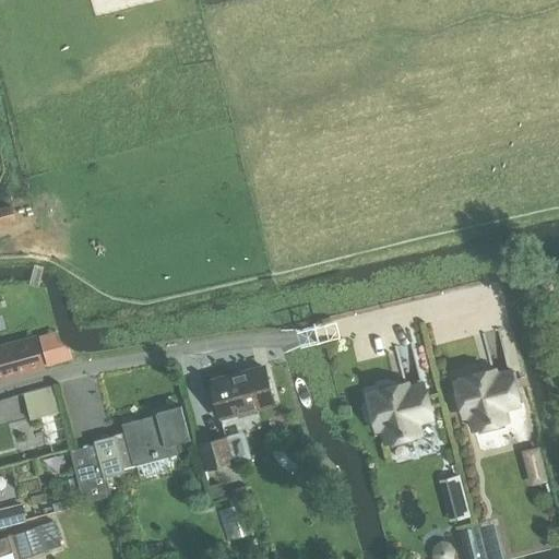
[(0,223),(14,219),(11,205),(0,207),(0,223)]
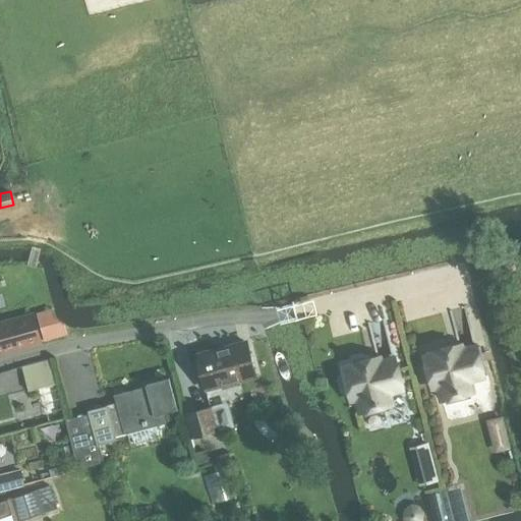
[(49,309),(36,312),(43,341),(59,337),(57,330),(51,308),(49,309)]
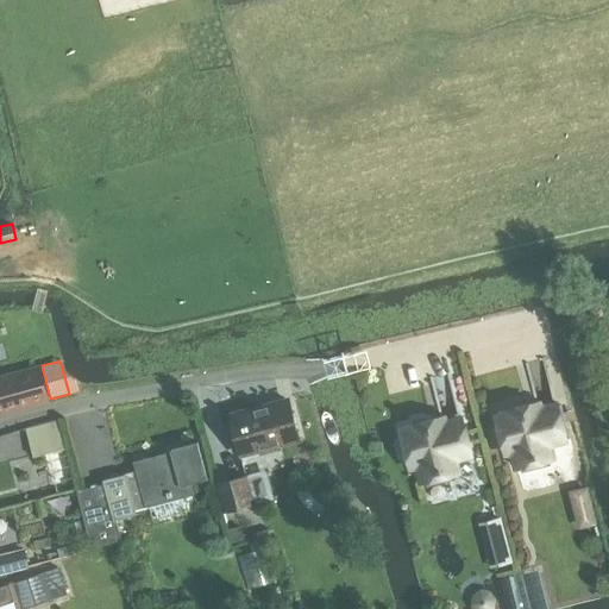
[(0,412),(48,400),(39,368),(0,377),(0,412)]
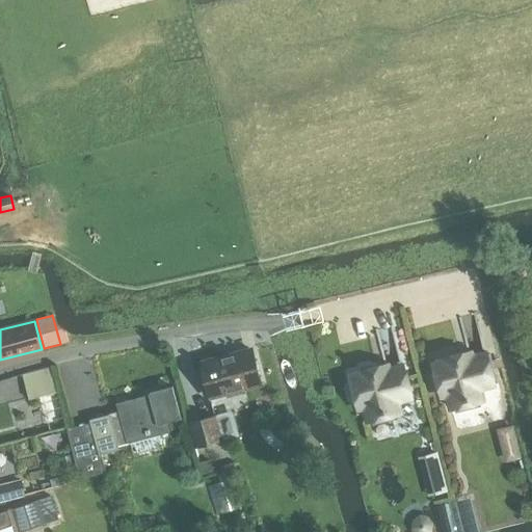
[(244,387),(261,382),(253,349),(200,363),(209,396),(225,392),(228,397),(245,393),(244,387)]
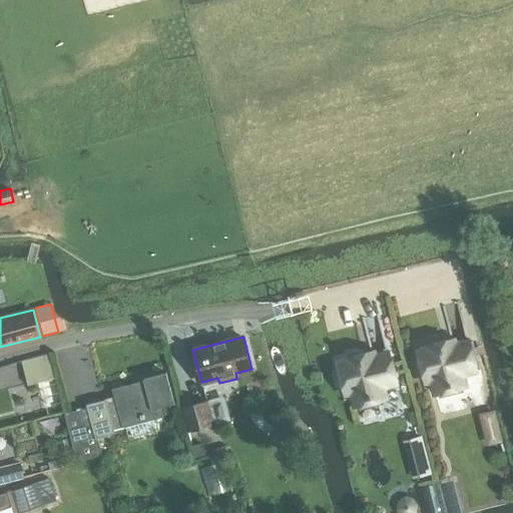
[(419,358),(416,362),(419,373),(424,375),(425,381),(431,380),(435,393),(465,386),(462,373),(479,369),(472,340),(454,345),(453,340),(452,340),(444,342),(440,343),(436,341),(429,343),(426,347),(423,348),(424,350),(418,352),(419,358)]
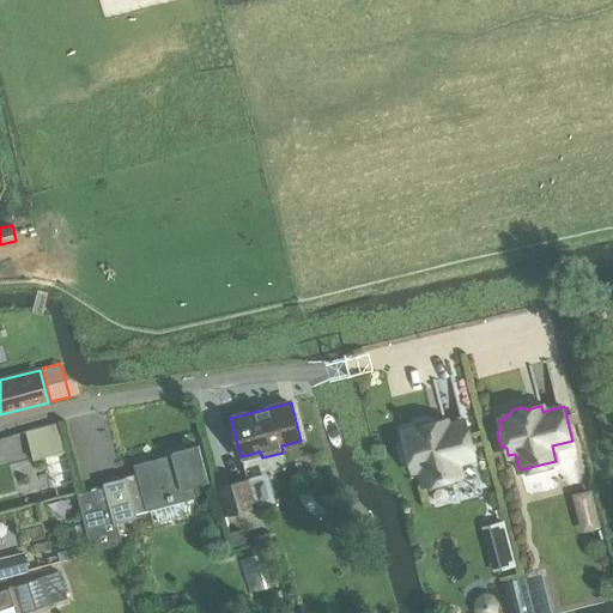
[(406,442),(401,447),(405,459),(411,462),(413,469),(420,468),(424,484),(460,475),(456,461),(473,457),(463,422),(447,425),(436,429),(435,424),(435,423),(430,424),(425,422),(417,424),(413,429),(410,429),(411,432),(404,435),(406,442)]
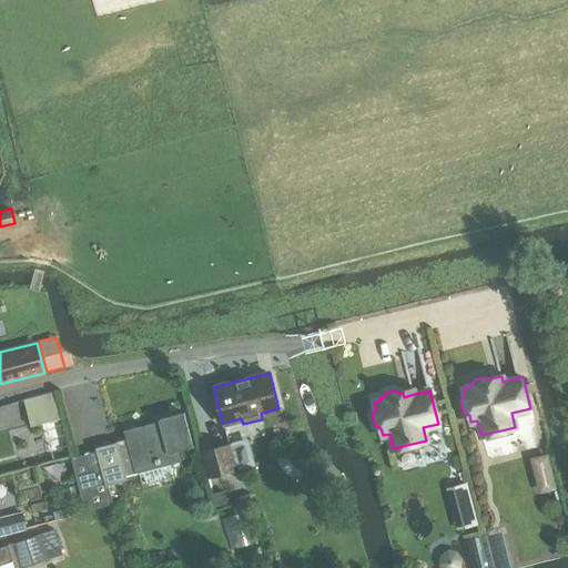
[(53,392),(23,399),(27,412),(30,426),(60,419),(57,404),(53,392)]
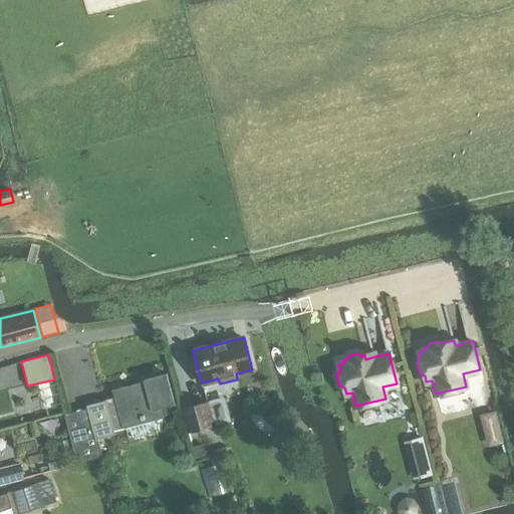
[(76,462),(102,456),(98,439),(112,435),(111,431),(162,418),(160,408),(175,404),(167,372),(144,378),(144,381),(137,383),(136,382),(124,386),(124,387),(120,388),(113,390),(115,397),(103,400),(85,405),(86,409),(64,414),(68,431),(76,462)]
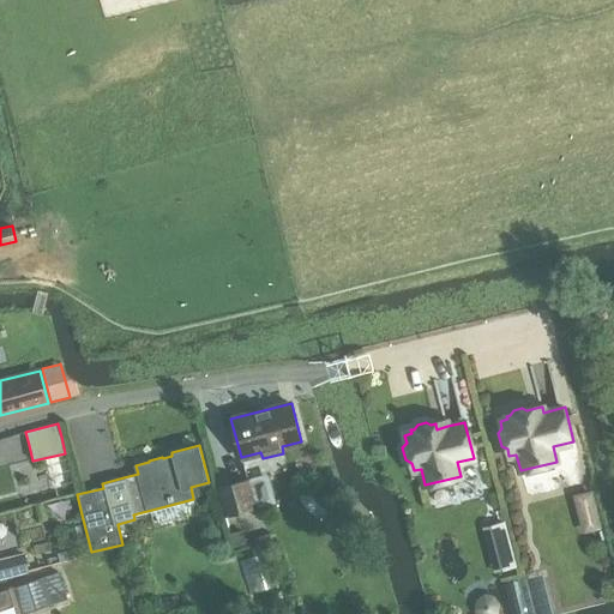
[(222,518),(257,509),(250,480),(214,489),(222,518)]
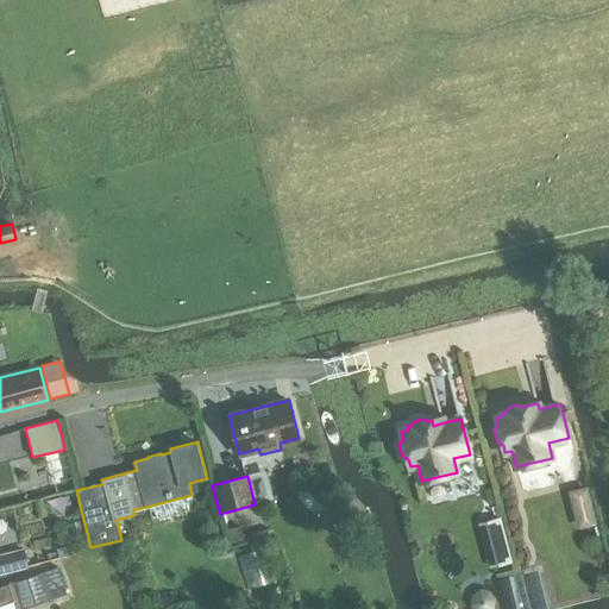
[(573,514),(577,529),(597,523),(592,509),(573,514)]
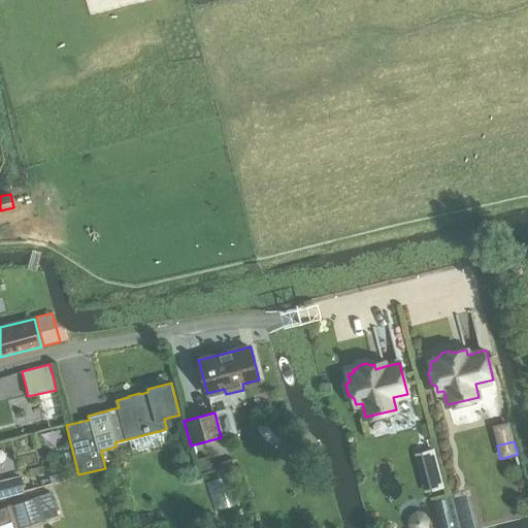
[(433,449),(416,453),(425,487),(442,483),(433,449)]
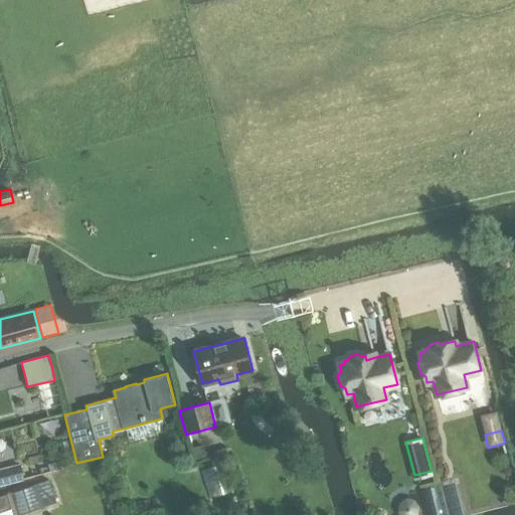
[(203,445),(192,448),(196,459),(204,457),(204,456),(206,455),(203,445)]
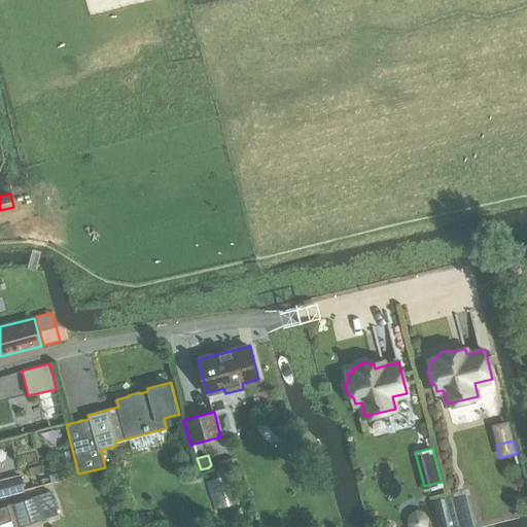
[(0,481),(0,495),(24,490),(20,476),(0,481)]
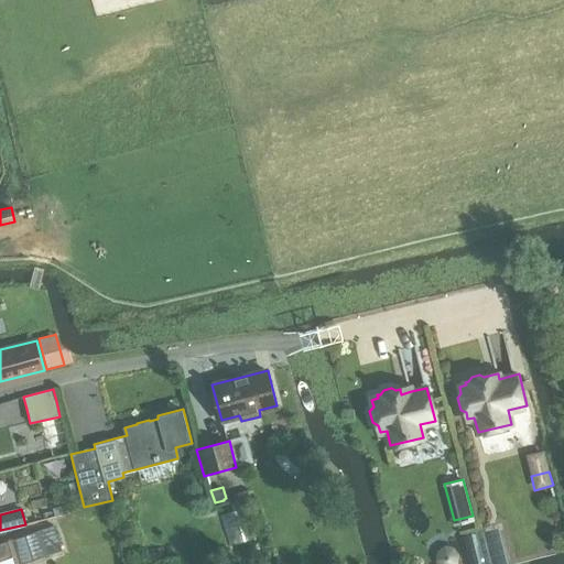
[(20,563),(62,551),(54,527),(12,540),(20,563)]
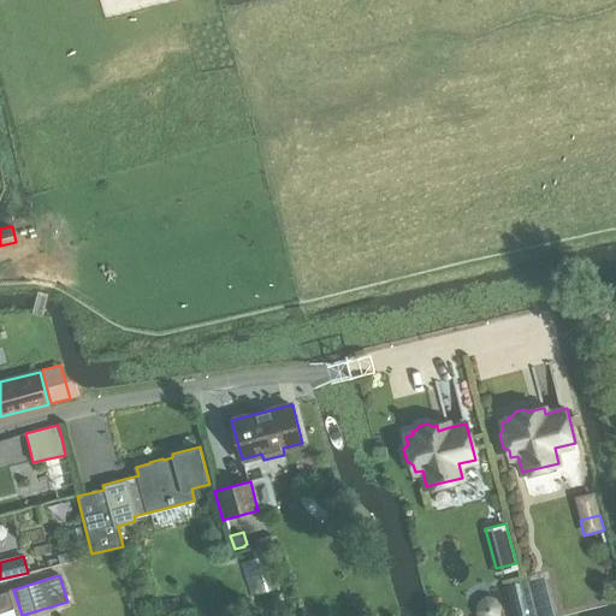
[(555,615),(545,575),(527,579),(535,615),(555,615)]
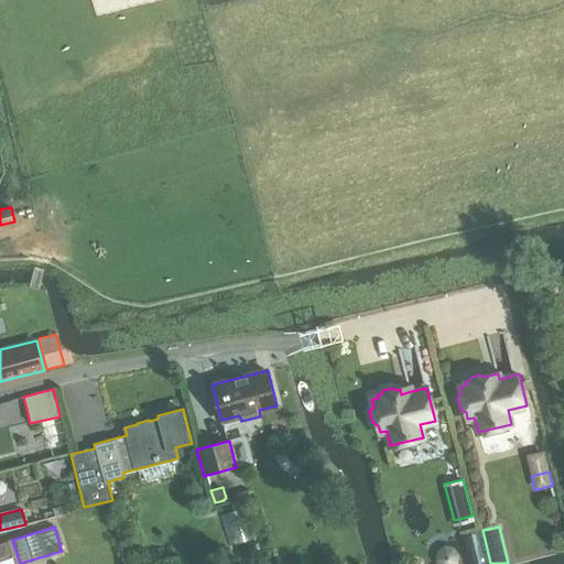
[(483,563),(475,532),(461,537),(466,563),(483,563)]
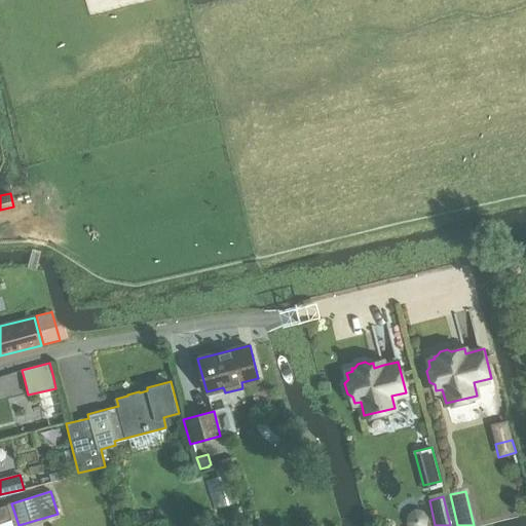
[(0,505),(0,522),(12,518),(7,503),(0,505)]
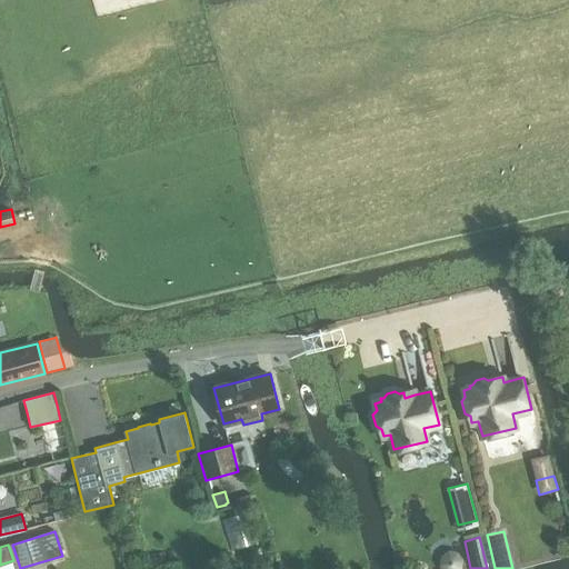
[(438,558),(438,567),(440,568),(457,568),(460,567),(460,558),(453,551),(445,551),(438,558)]
